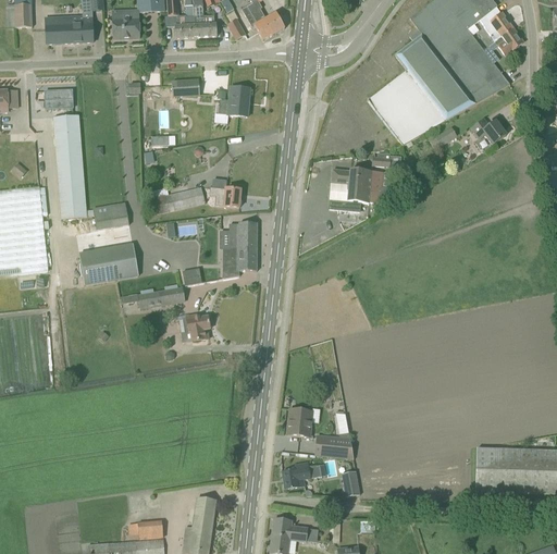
[(90,0),(91,10),(103,9),(102,0),(90,0)]
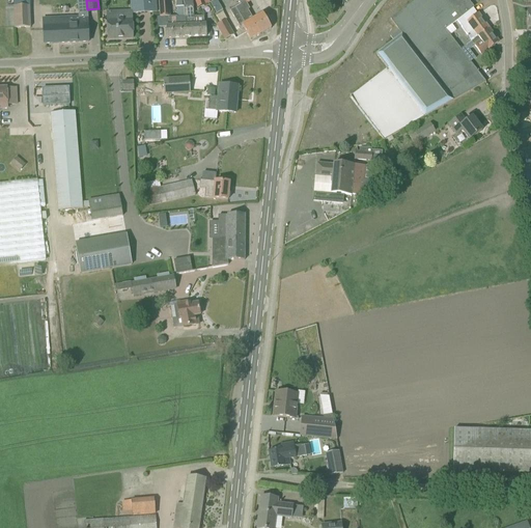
[(131,0),(132,7),(132,11),(156,9),(155,0),(131,0)]
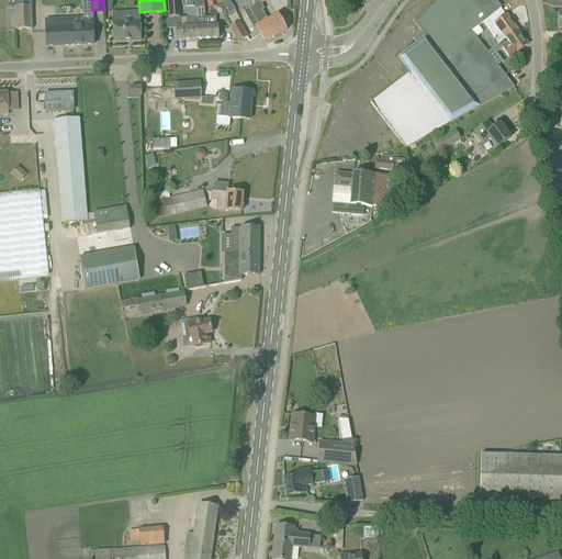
[(177,37),(198,36),(195,4),(189,4),(190,15),(189,15),(189,17),(188,17),(188,25),(180,25),(177,0),(167,0),(169,15),(166,15),(167,26),(176,26),(177,37)]
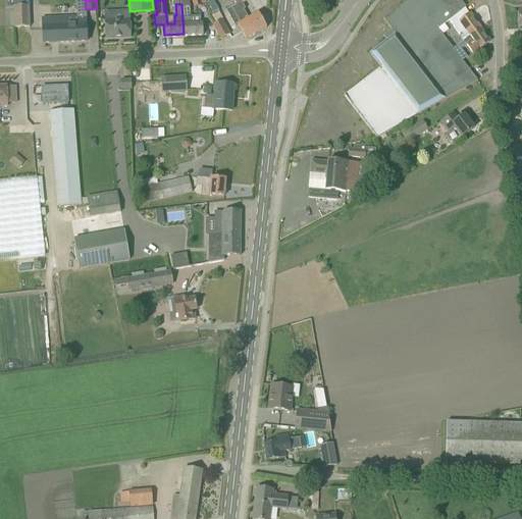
[(236,0),(237,2),(255,32),(266,26),(258,11),(249,16),(244,7),(246,6),(243,1),(245,0),(236,0)]
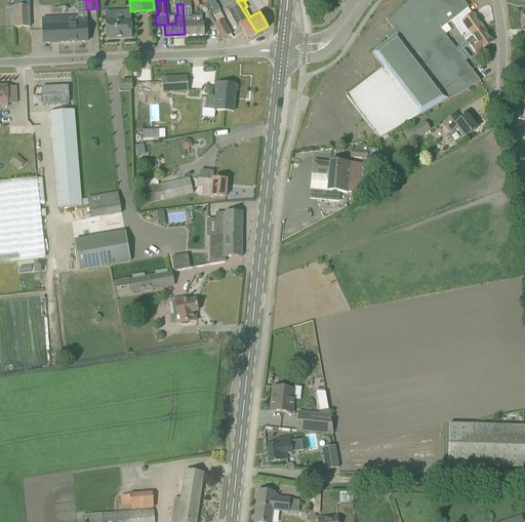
[(452,18),(468,7),(467,6),(469,5),(465,0),(406,0),(386,16),(397,31),(372,51),(384,66),(347,93),(379,136),(420,113),(480,78),(441,27),(452,18)]
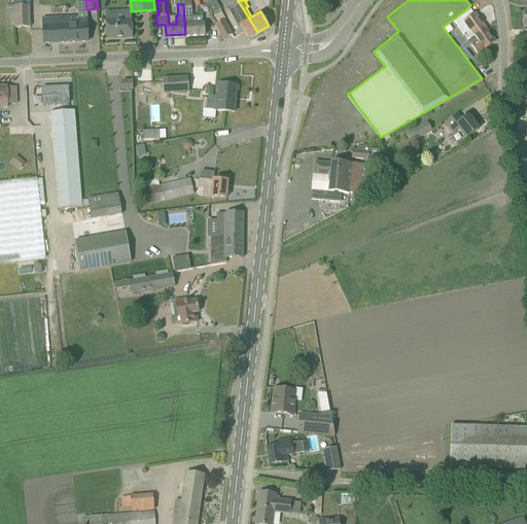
[(257,32),(239,2),(229,8),(238,26),(241,24),(248,37),(257,32)]
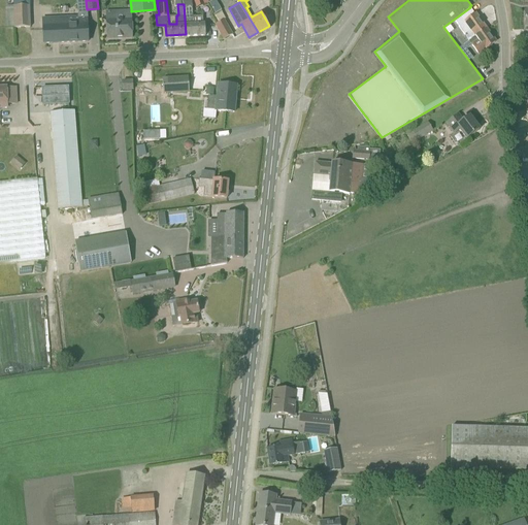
[(30,25),(29,3),(13,4),(14,26),(30,25)]
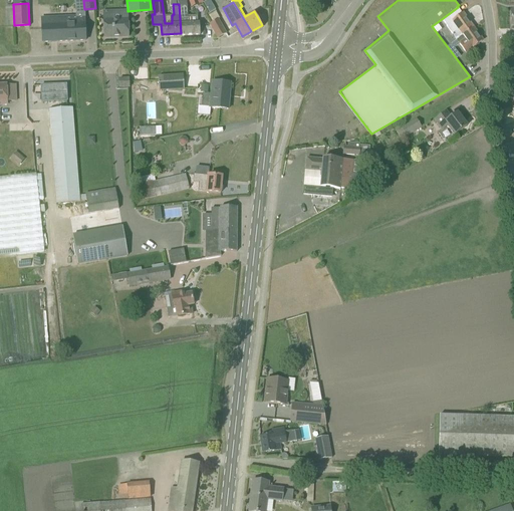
[(179,4),(181,33),(200,33),(199,20),(197,21),(197,13),(188,14),(187,3),(179,4)]
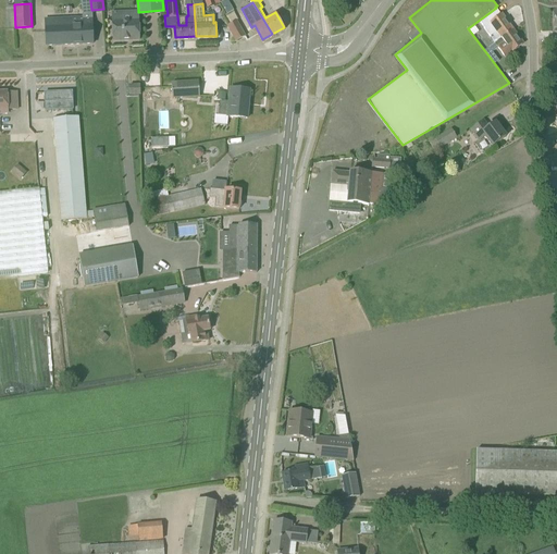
[(138,12),(138,8),(112,9),(113,38),(139,37),(138,12)]
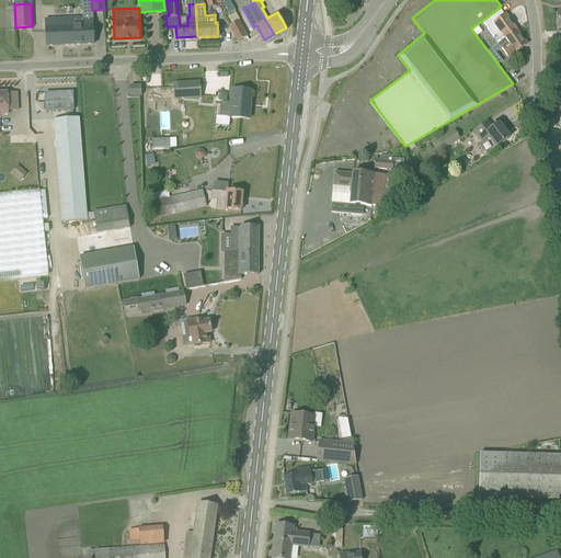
[(503,13),(500,8),(483,20),(488,25),(487,25),(497,40),(516,27),(505,12),(503,13)]
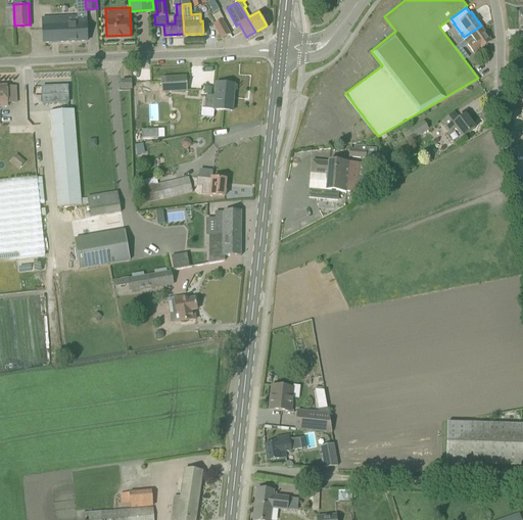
[(43,41),(87,39),(86,13),(42,15),(43,41)]
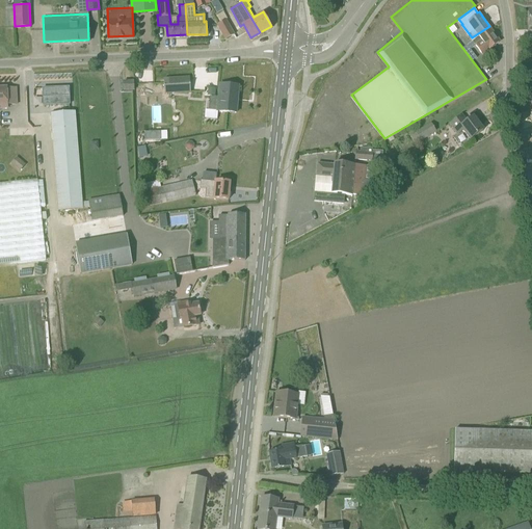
[(216,23),(225,37),(234,32),(225,18),(216,23)]
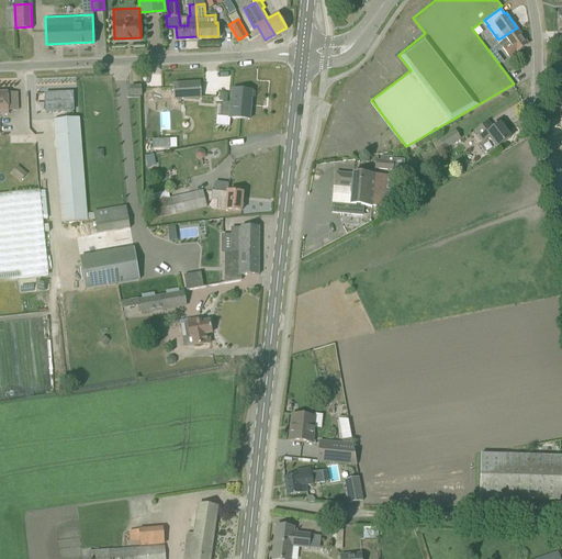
[(527,42),(517,28),(498,40),(493,44),(497,49),(503,45),(509,55),(527,42)]
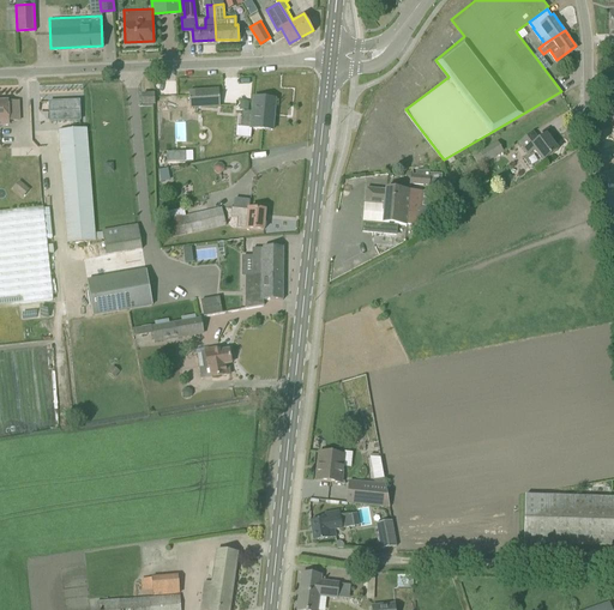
[(220,103),(218,88),(179,90),(180,106),(220,103)]
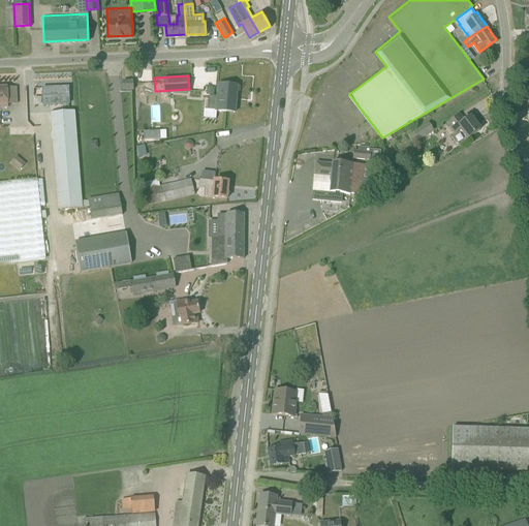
[(133,87),(132,79),(122,80),(123,88),(133,87)]
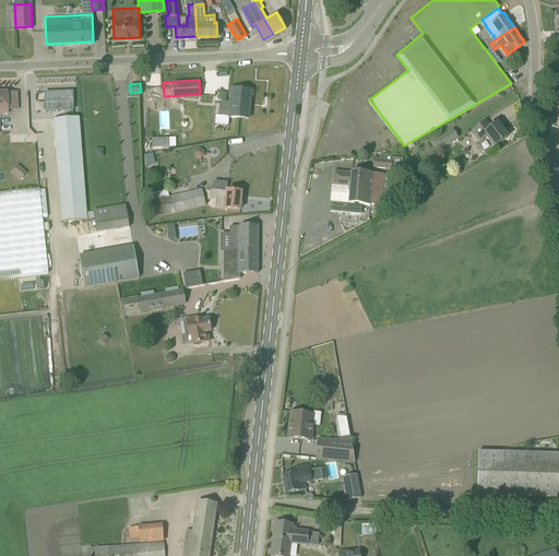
[(219,114),(248,116),(250,87),(230,86),(229,102),(221,101),(219,114)]
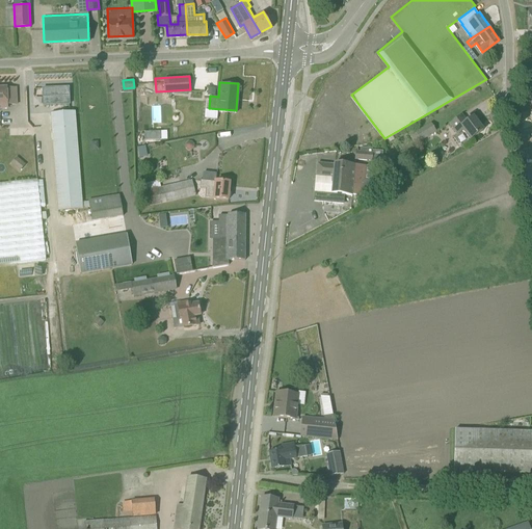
[(67,84),(41,85),(42,102),(68,101),(67,84)]
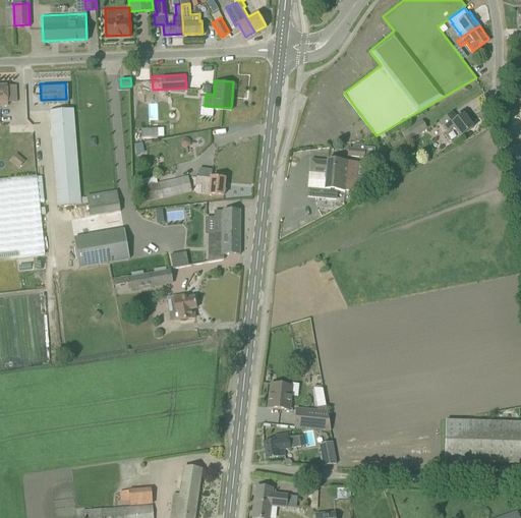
[(15,83),(0,83),(0,104),(7,104),(7,100),(15,100),(15,83)]
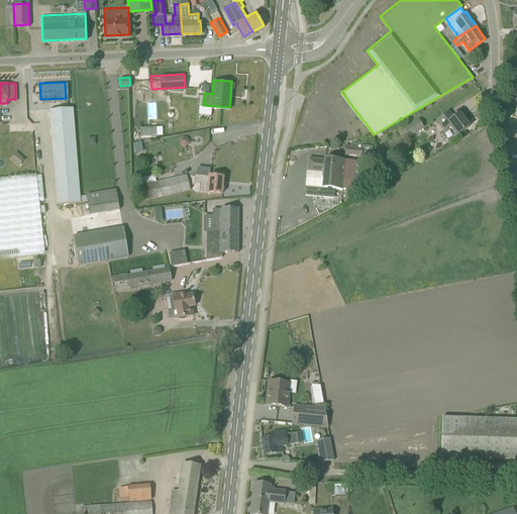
[(133,135),(151,135),(150,94),(132,95),(133,135)]
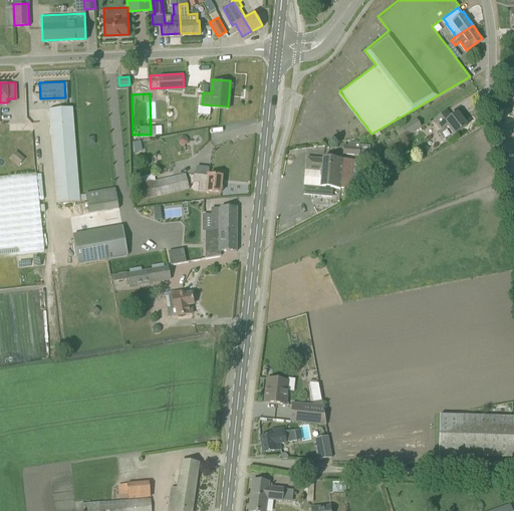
[(173,94),(155,95),(155,101),(154,101),(154,107),(174,106),(173,94)]
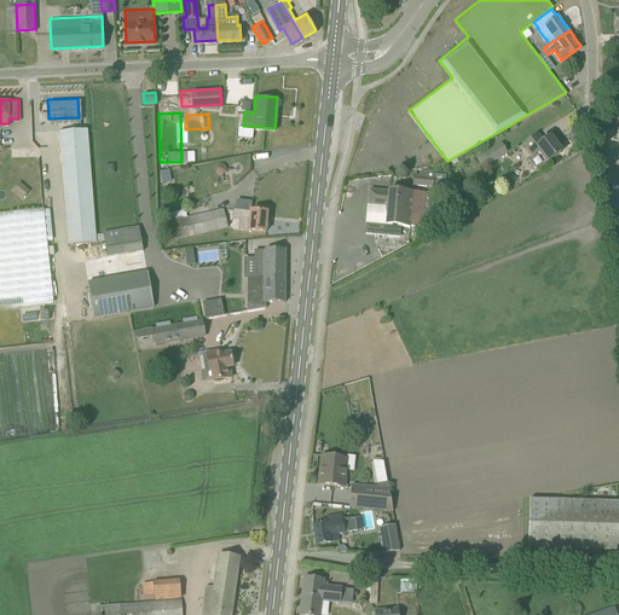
[(68,242),(93,241),(82,117),(58,120),(68,242)]
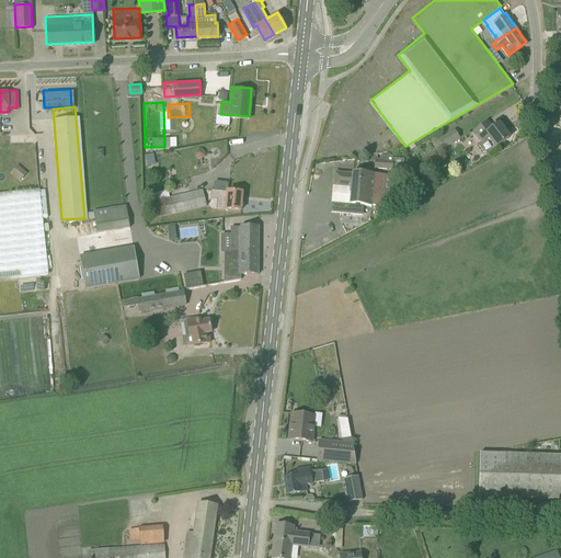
[(492,126),(487,120),(474,128),(482,139),(489,135),(496,145),(510,135),(499,122),(492,126)]
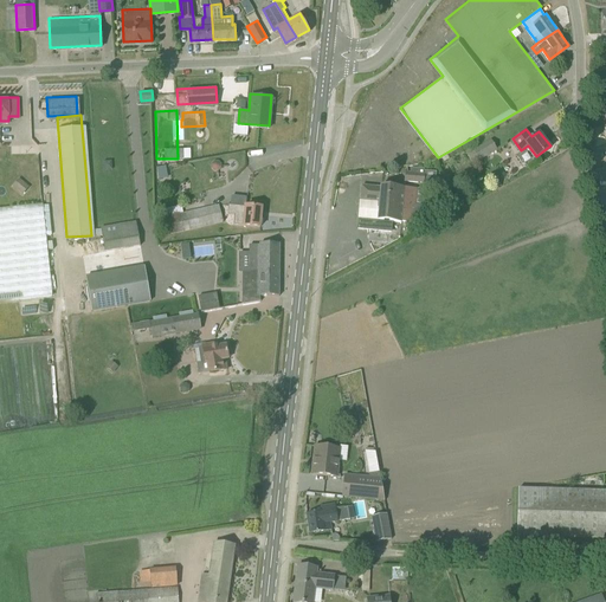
[(182,150),(211,149),(210,130),(182,131),(182,150)]
